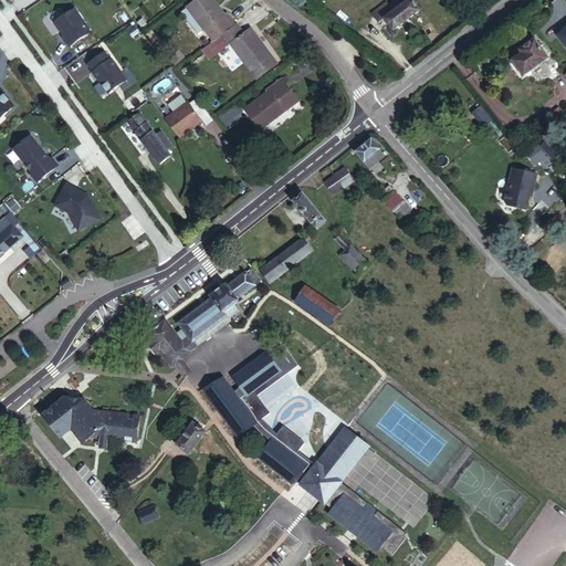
[(202,32),(211,44),(216,42),(233,29),(226,17),(222,19),(208,0),(200,0),(187,10),(188,12),(192,18),(186,22),(197,38),(202,32)]
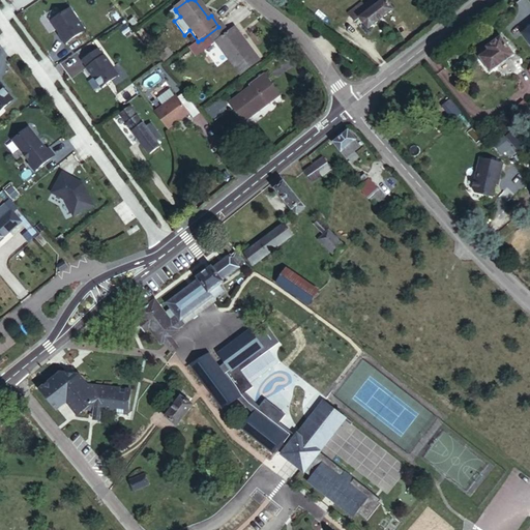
[(370,29),(395,11),(387,0),(386,0),(378,6),(373,0),(372,0),(365,5),(363,2),(350,11),(358,23),(363,21),(370,29)]
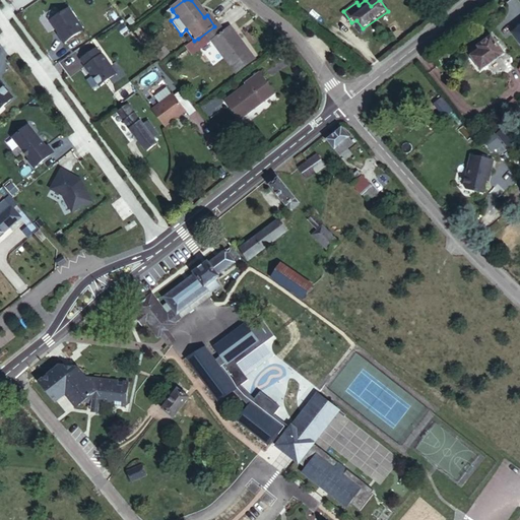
[(82,29),(68,8),(50,20),(58,34),(57,34),(63,43),(82,29)]
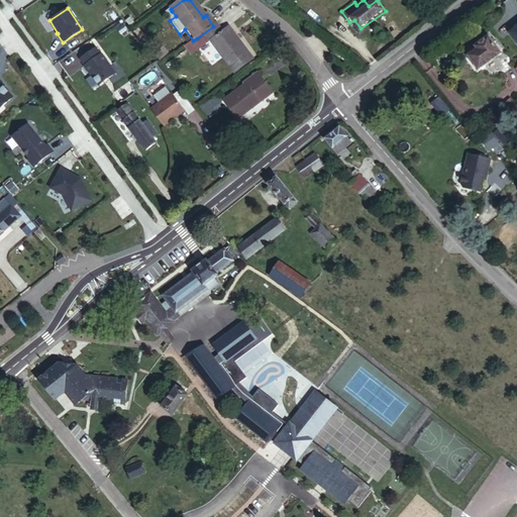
[(172,11),(167,15),(170,20),(176,16),(172,11)]
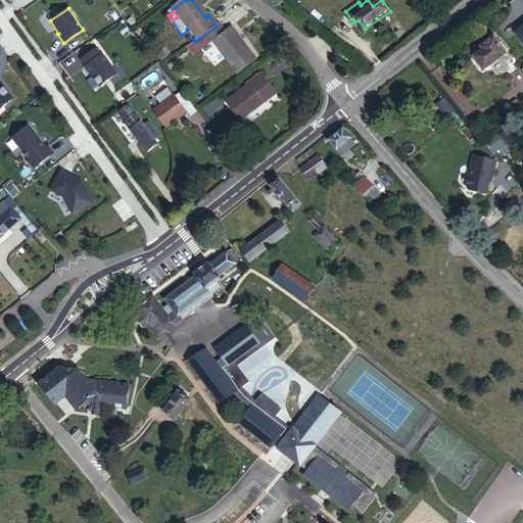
[(223,37),(216,27),(199,39),(206,48),(204,50),(216,65),(222,61),(228,70),(247,58),(230,32),(223,37)]
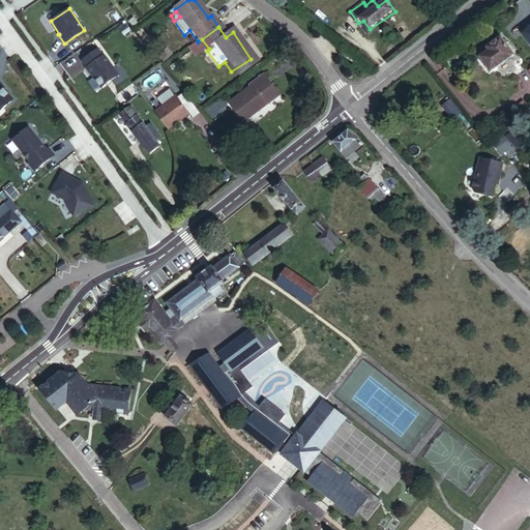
[(490,50),(481,57),(492,70),(514,54),(500,35),(487,46),(490,50)]
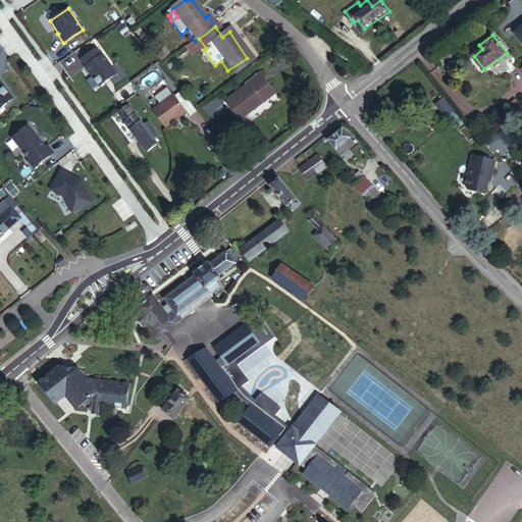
[(199,39),(195,41),(202,51),(206,48),(199,39)]
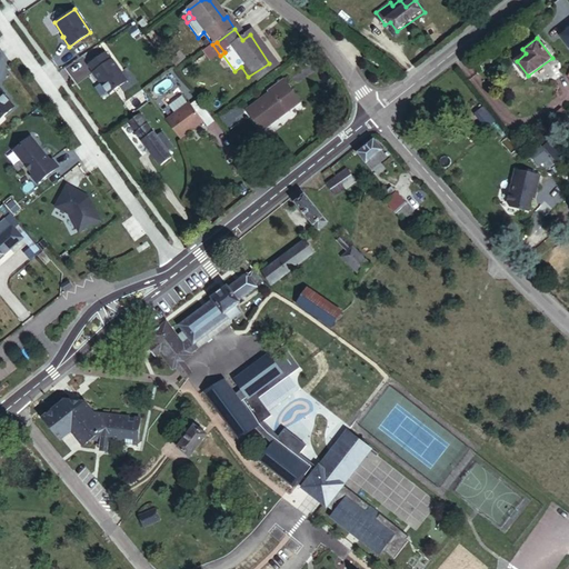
[(126,80),(111,59),(110,60),(105,52),(88,65),(93,72),(92,72),(99,81),(100,81),(108,93),(126,80)]
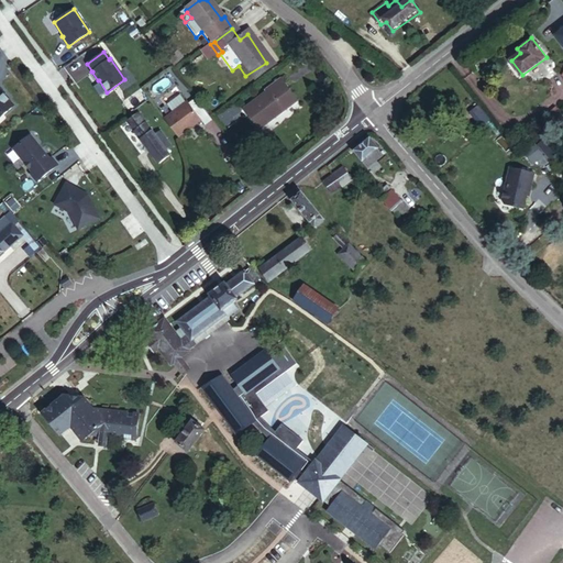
[(271,96),(275,92),(267,83),(253,94),(255,98),(231,116),(245,133),(279,108),(271,96)]
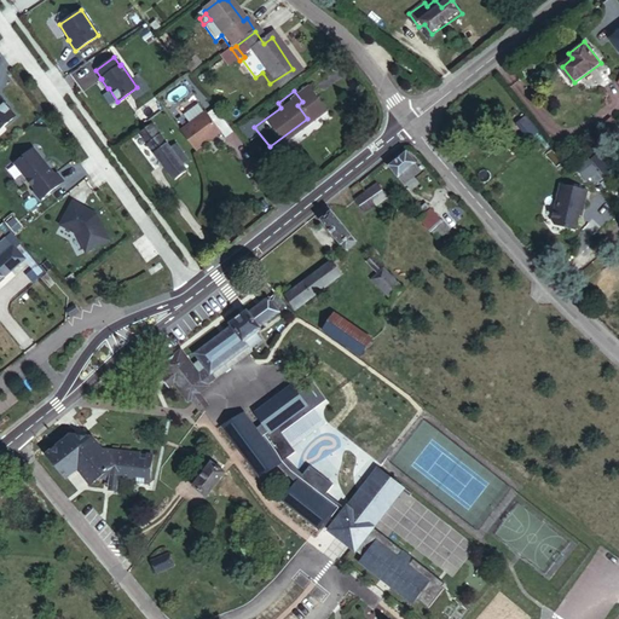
[(0,128),(15,116),(4,103),(0,97),(0,128)]
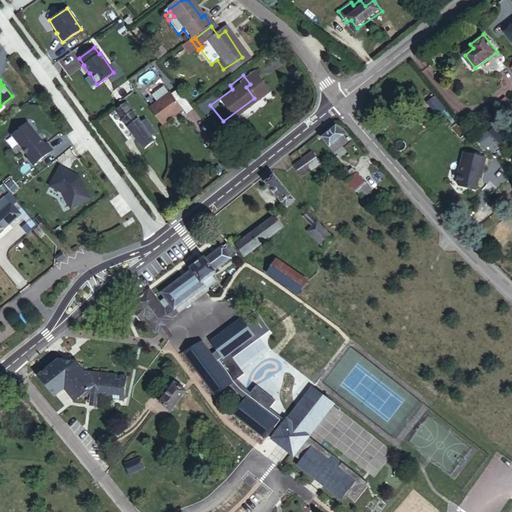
[(258,95),(250,84),(246,87),(254,98),(258,95)]
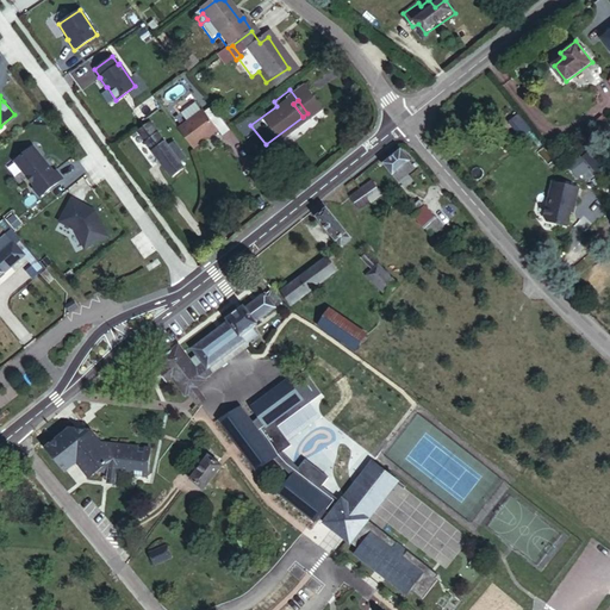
[(176,131),(192,150),(216,132),(201,112),(176,131)]
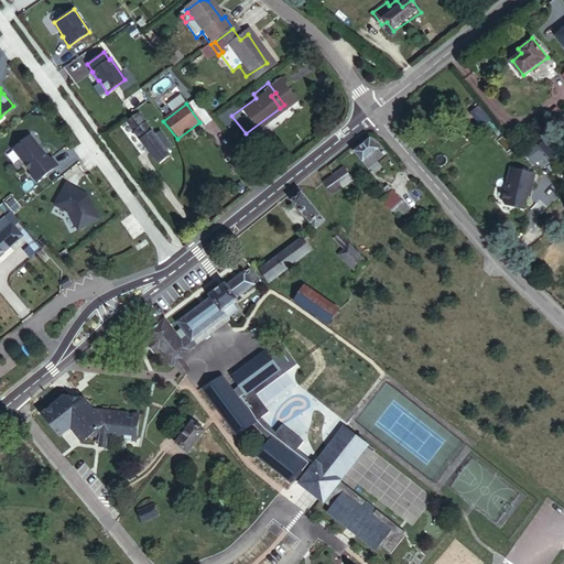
[(155,132),(140,112),(128,121),(159,162),(170,153),(166,148),(172,143),(161,129),(155,132)]
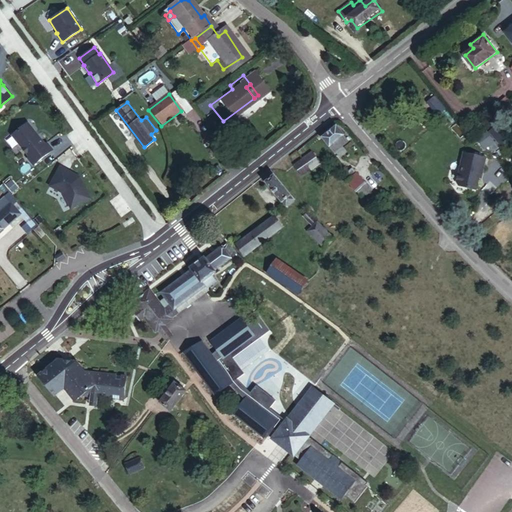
[(511,133),(499,117),(487,126),(498,142),(511,133)]
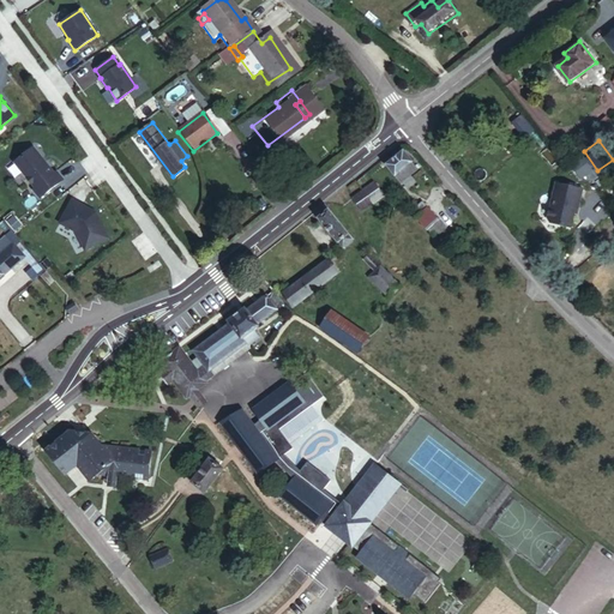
[(62,179),(56,172),(54,173),(32,148),(14,162),(35,187),(32,190),(40,198),(62,179)]
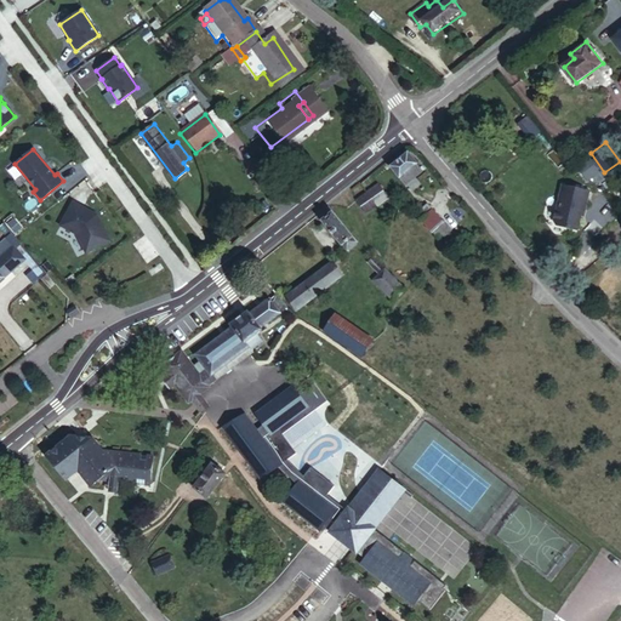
[(422,171),(406,153),(392,166),(406,184),(422,171)]
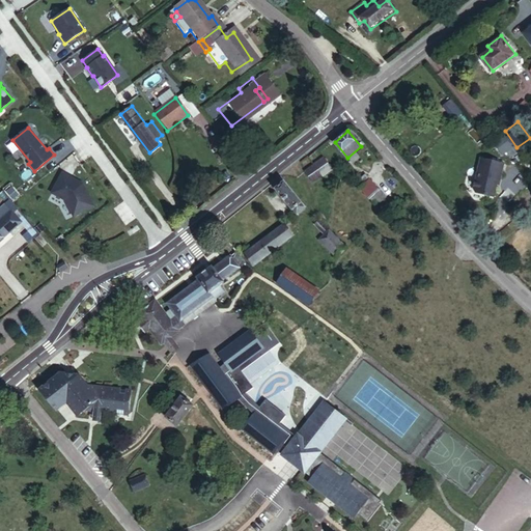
[(503,161),(480,156),(473,189),(474,192),(492,196),(496,177),(499,178),(503,161)]
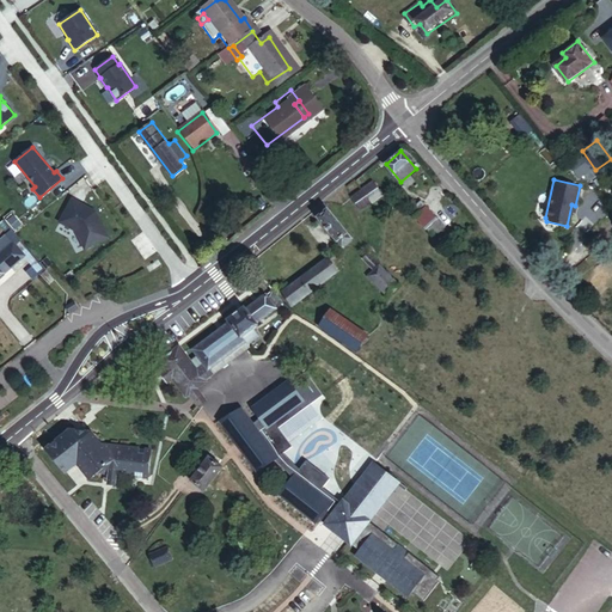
[(373,183),(363,190),(372,202),(383,195),(373,183)]
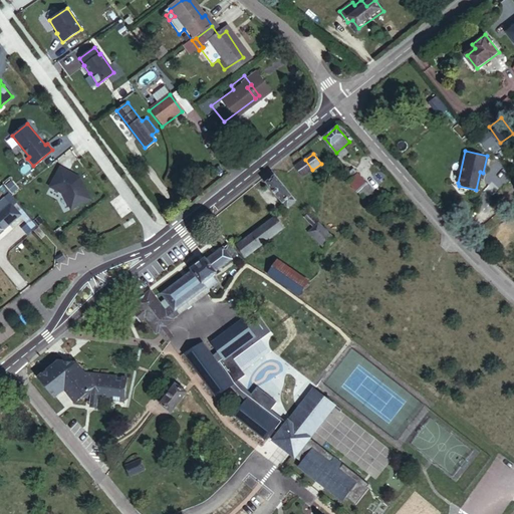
[(312,170),(305,160),(296,167),(304,176),(312,170)]
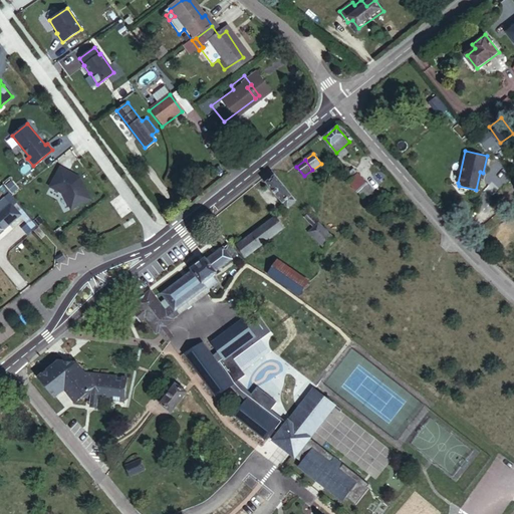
[(340,172),(344,177),(351,171),(347,166),(340,172)]
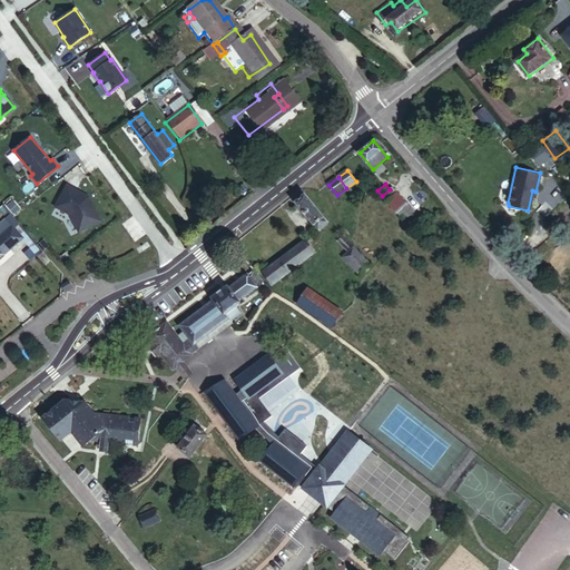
[(88,197),(67,185),(56,207),(70,215),(79,232),(100,220),(88,197)]
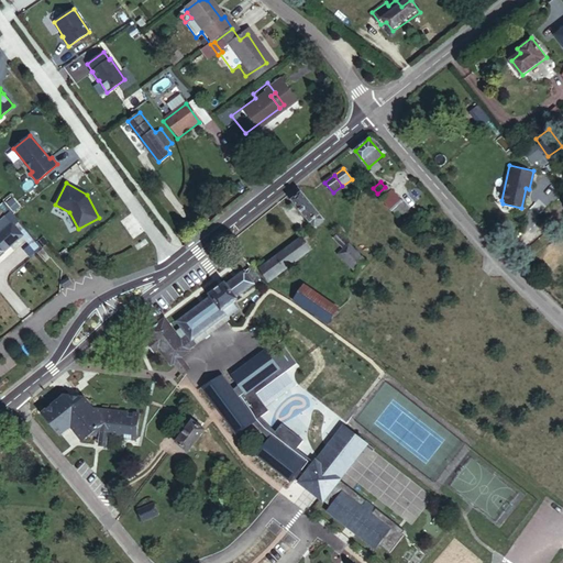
[(385,187),(377,194),(399,217),(417,201),(409,192),(403,197),(390,183),(385,187)]
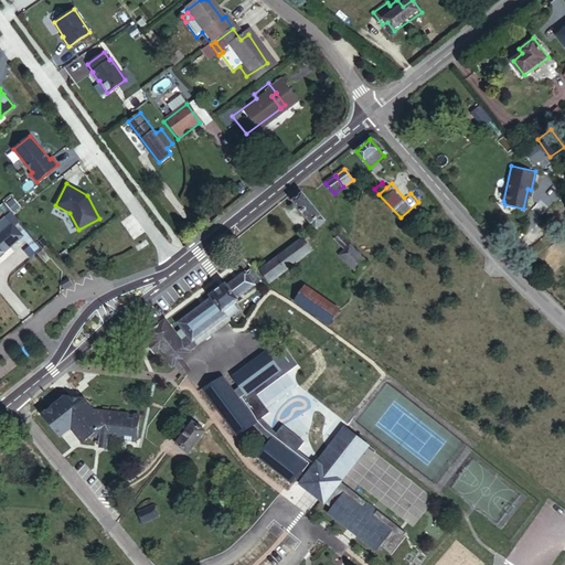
[(289,196),(288,196),(310,224),(322,216),(299,188),(289,196)]
